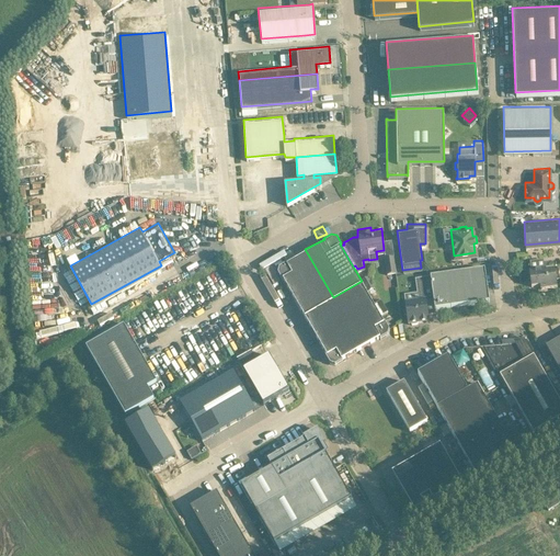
[(305,314),(333,297),(305,249),(286,260),(286,259),(278,263),(277,269),(282,276),(283,276),(305,314)]
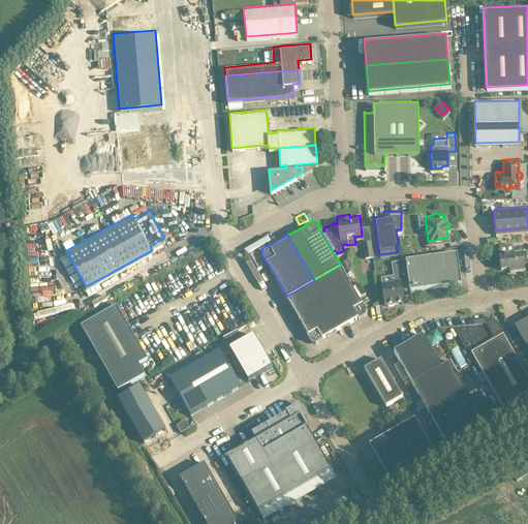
[(372,253),(370,238),(362,240),(364,255),(372,253)]
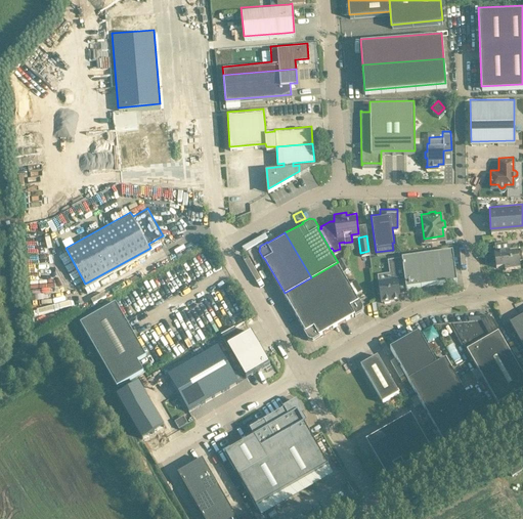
[(509,247),(509,245),(493,247),(495,263),(504,262),(504,265),(520,263),(519,256),(521,256),(520,249),(518,249),(517,246),(509,247)]
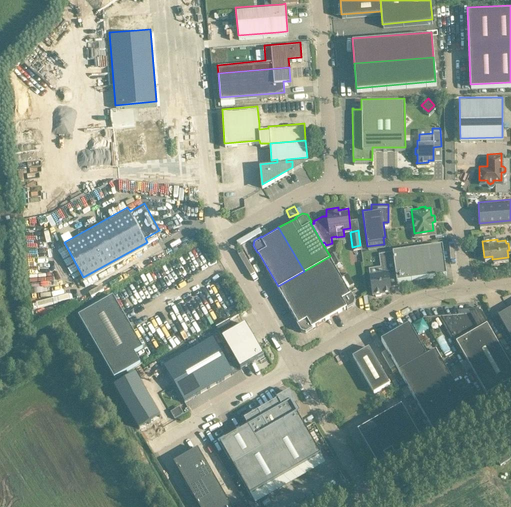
[(388,269),(388,272),(395,272),(396,278),(446,271),(441,241),(392,248),(380,249),(383,269),(388,269)]
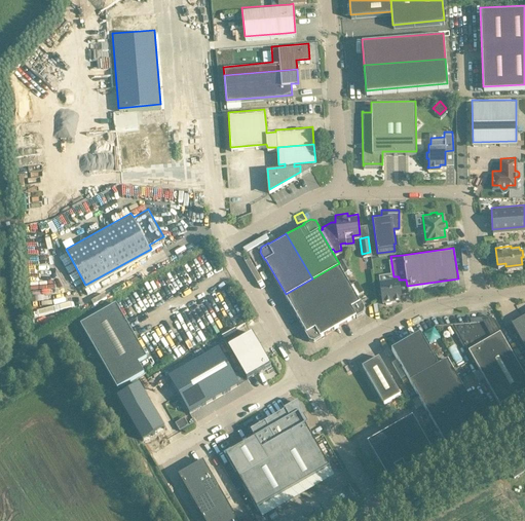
[(350,265),(344,255),(338,258),(344,268),(350,265)]
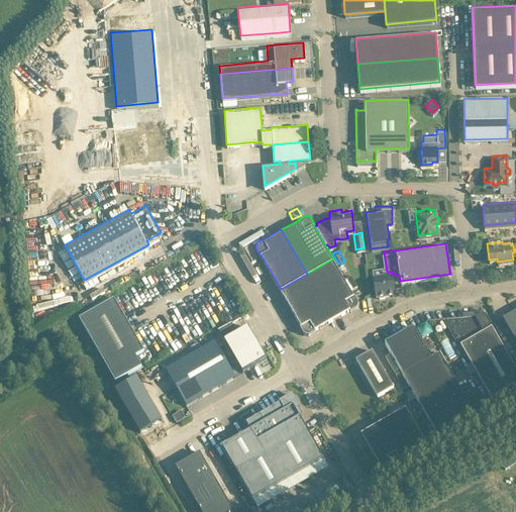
[(307,274),(331,317),(348,307),(349,308),(356,305),(357,300),(353,293),(352,293),(333,259),(307,274)]
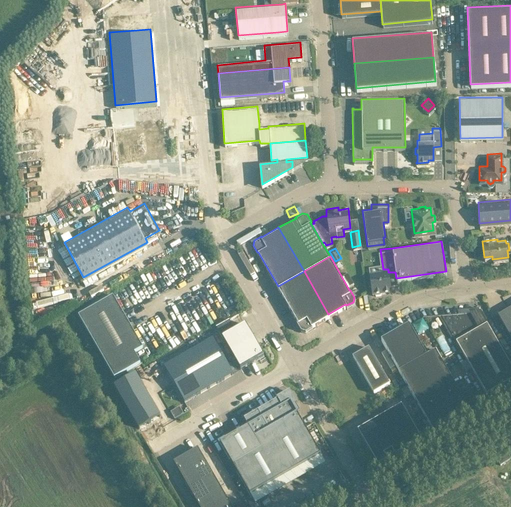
[(390,289),(388,272),(388,269),(383,269),(369,271),(372,291),(374,291),(375,292),(380,291),(380,290),(390,289)]
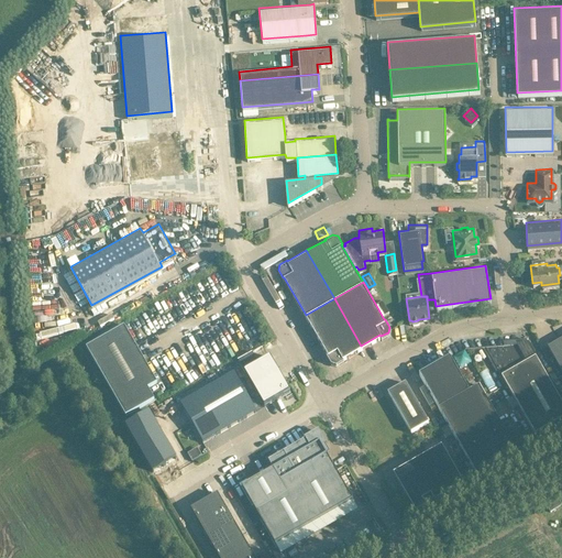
[(342,357),(361,346),(334,298),(306,315),(328,353),(327,354),(330,361),(335,362),(343,358),(342,357)]
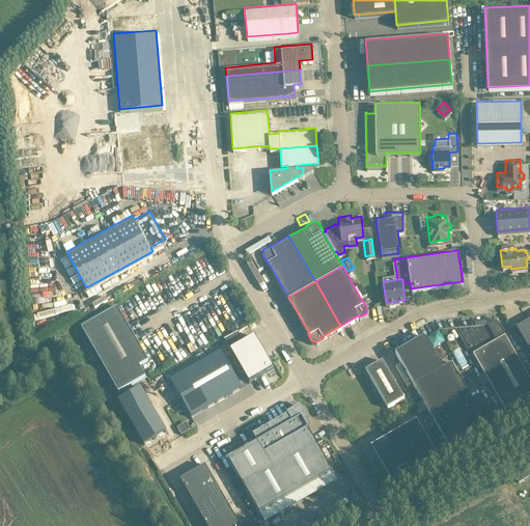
[(105,291),(89,299),(92,304),(108,297),(105,291)]
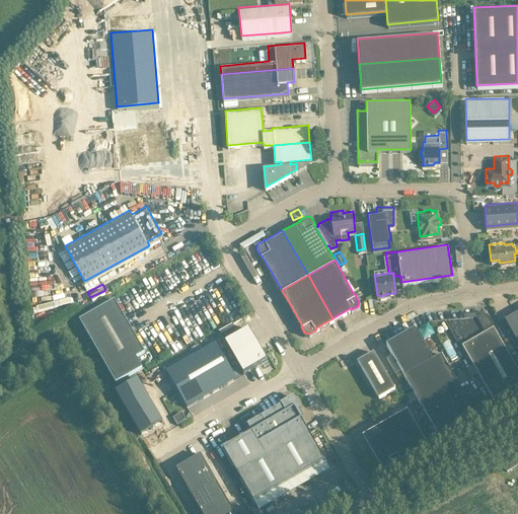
[(115,379),(142,364),(136,354),(144,349),(114,296),(79,315),(115,379)]
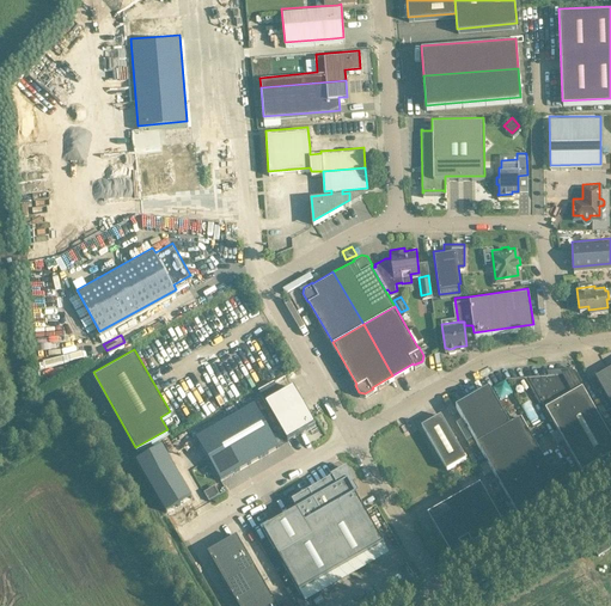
[(610,362),(606,366),(596,372),(594,371),(594,372),(610,401),(610,362)]
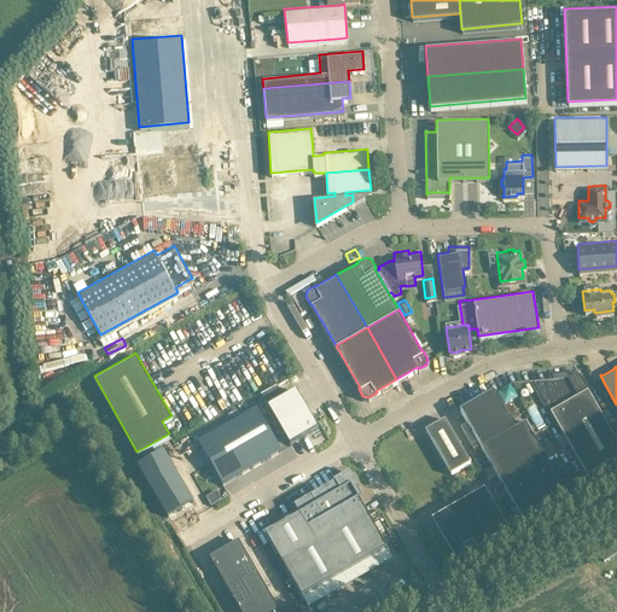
[(531,377),(587,471),(616,453),(616,438),(587,386),(577,391),(566,374),(531,377)]
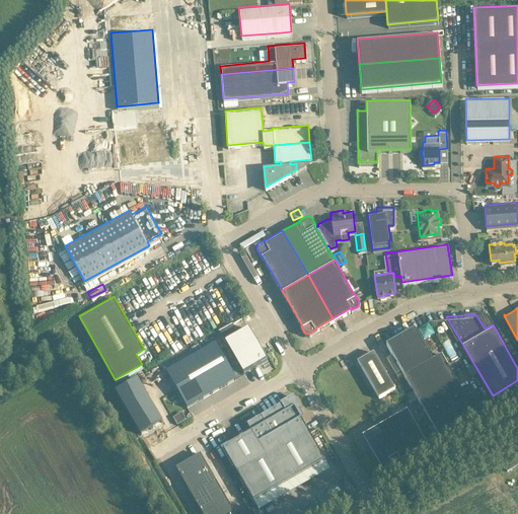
[(427,318),(417,323),(422,334),(432,328),(427,318)]
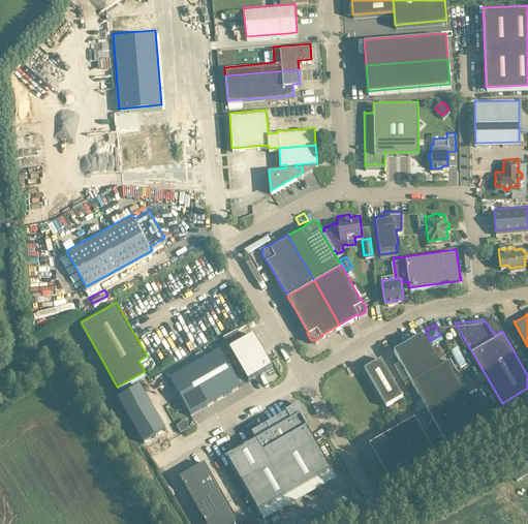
[(272,363),(253,331),(228,344),(247,377),(272,363)]
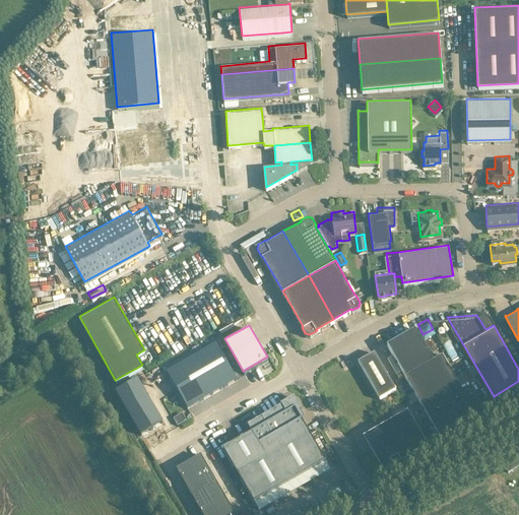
[(440,436),(476,414),(447,362),(448,362),(442,351),(432,357),(414,326),(386,342),(440,436)]
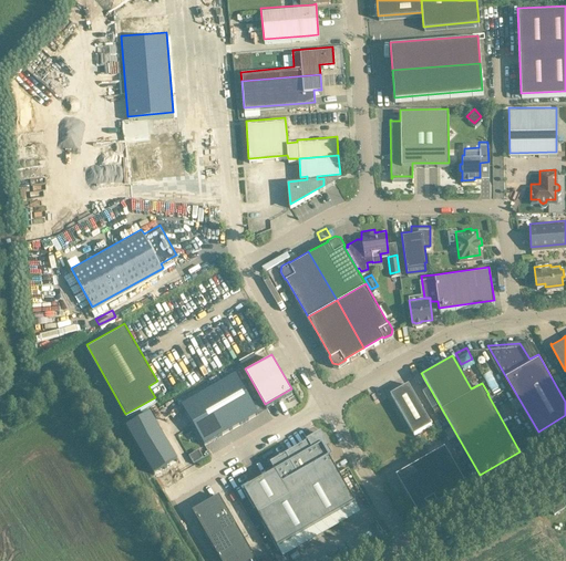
[(257,409),(235,371),(181,402),(204,440),(257,409)]
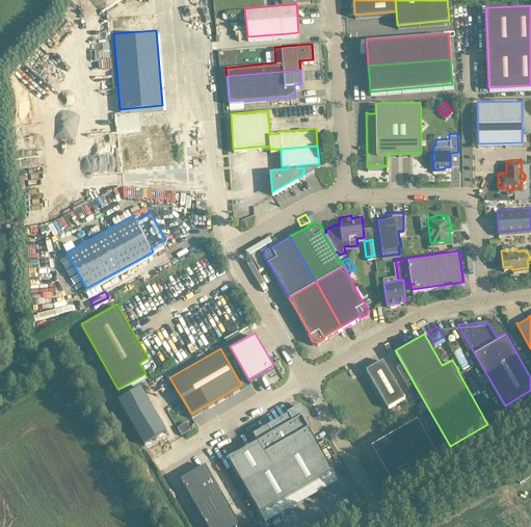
[(388,405),(404,395),(382,357),(366,367),(388,405)]
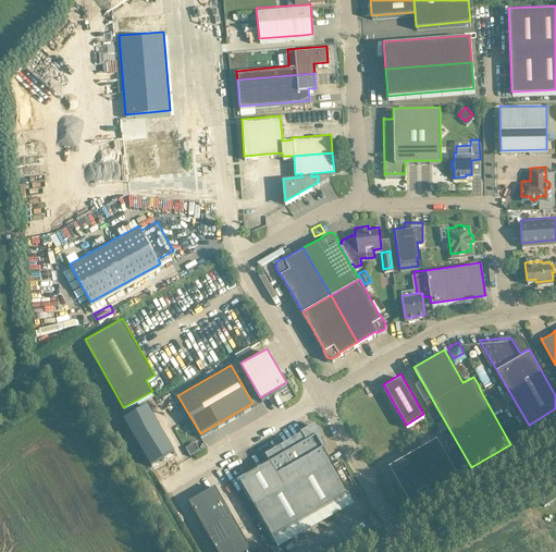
[(147,402),(123,415),(150,462),(173,449),(147,402)]
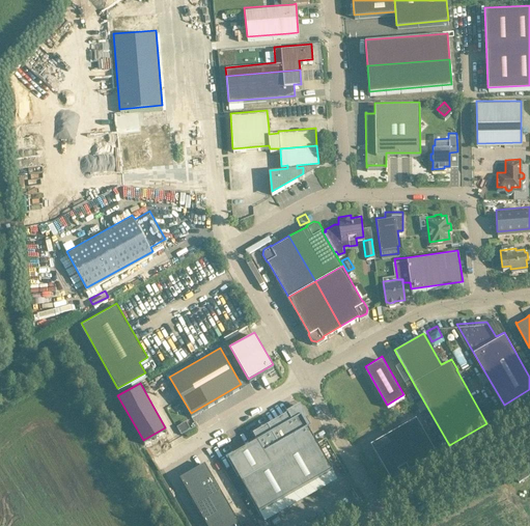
[(256,438),(227,455),(236,471),(247,474),(244,485),(258,510),(332,468),(308,425),(310,423),(306,416),(307,415),(300,402),(286,410),(287,411),(252,431),(256,438)]
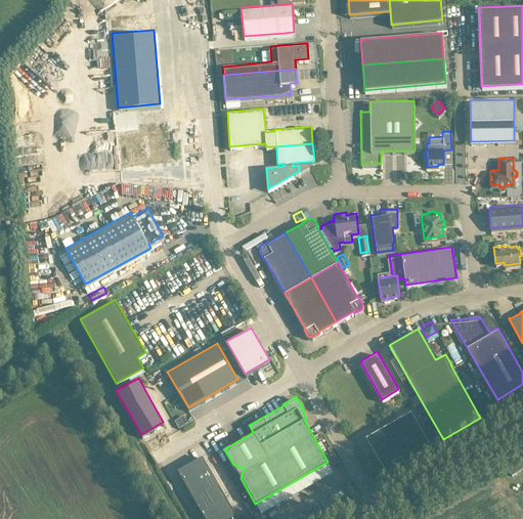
[(410,411),(374,431),(365,436),(374,450),(386,473),(431,446),(410,411)]
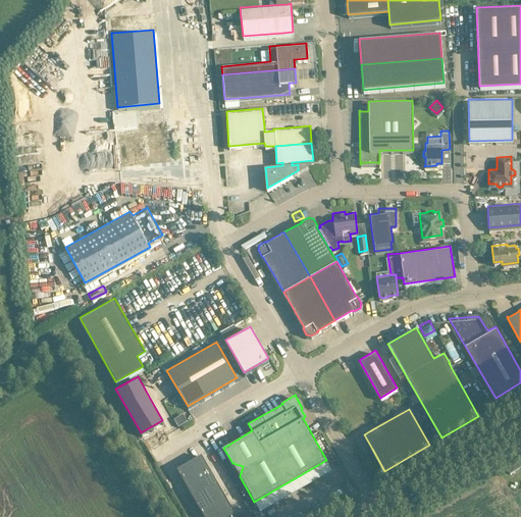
[(176,422),(185,417),(180,411),(172,416),(176,422)]
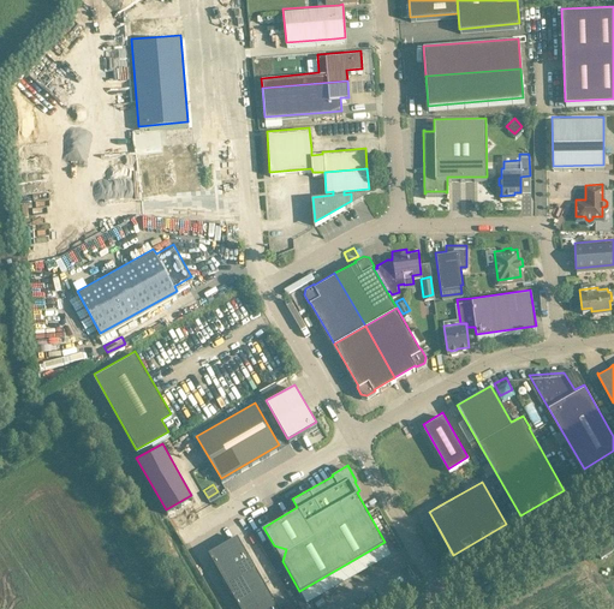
[(280,608),(237,533),(208,550),(240,608),(280,608)]
